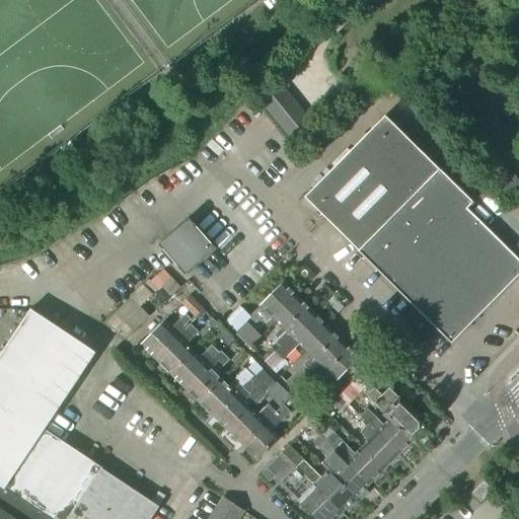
[(461,0),(443,0),(438,4),(446,14),(462,1),(461,0)]
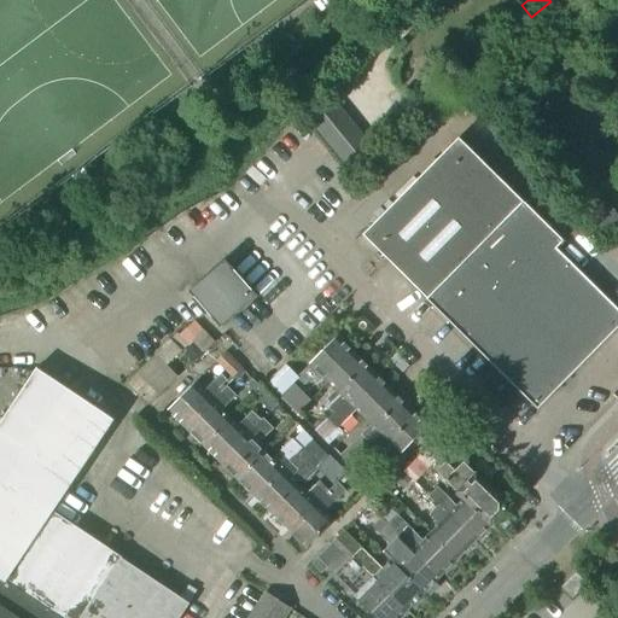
[(354,174),(377,155),(334,100),(310,120),(354,174)]
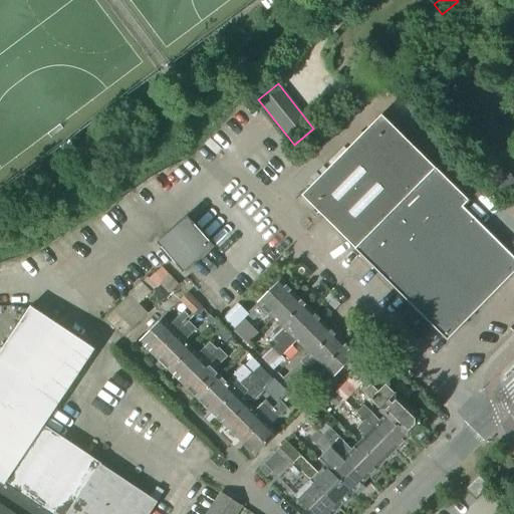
[(513,272),(513,259),(462,209),(469,202),(382,115),(302,196),(356,249),(359,246),(362,250),(362,255),(368,261),(373,261),(377,264),(374,267),(448,339),(513,272)]
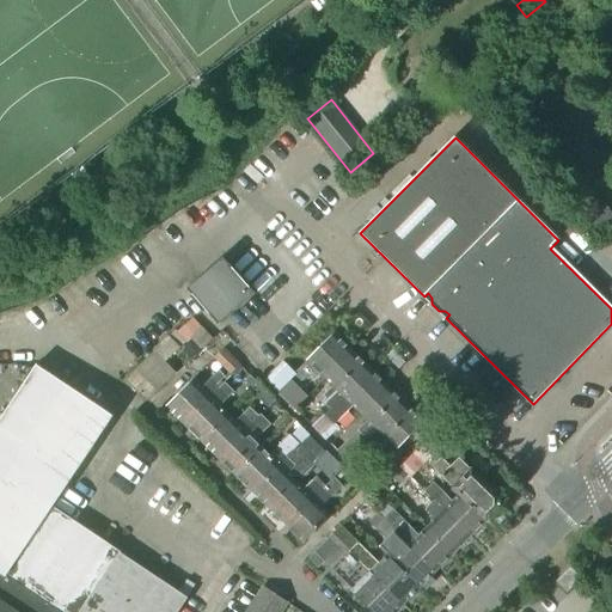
[(219,326),(256,294),(224,258),(188,289),(219,326)]
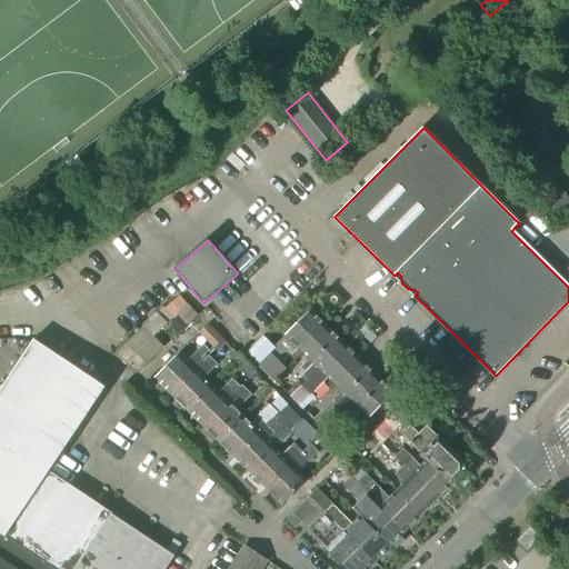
[(156,317),(115,356),(129,371),(140,371),(155,358),(163,349),(153,339),(179,315),(189,326),(198,317),(193,311),(180,297),(165,312),(163,311),(157,317),(156,317)]
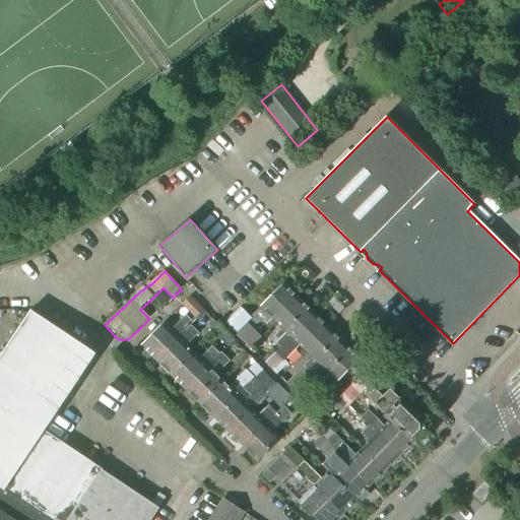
[(261,308),(251,319),(257,325),(260,322),(262,323),(263,324),(270,316),(279,324),(302,301),(284,284),(265,304),(262,307),(261,308)]
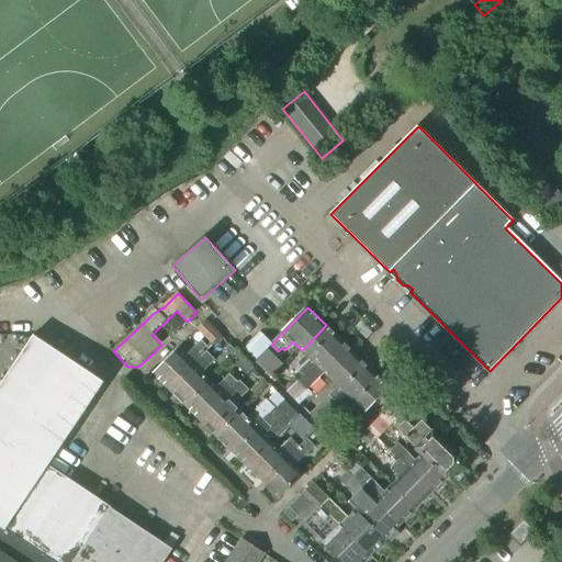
[(199,330),(213,345),(221,336),(206,322),(199,330)]
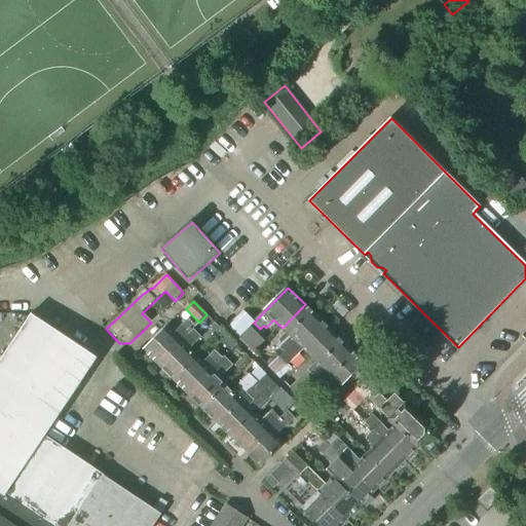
[(284,352),(268,367),(271,370),(298,343),(322,321),(305,304),(283,328),(287,332),(277,341),(280,343),(277,346),(284,352)]
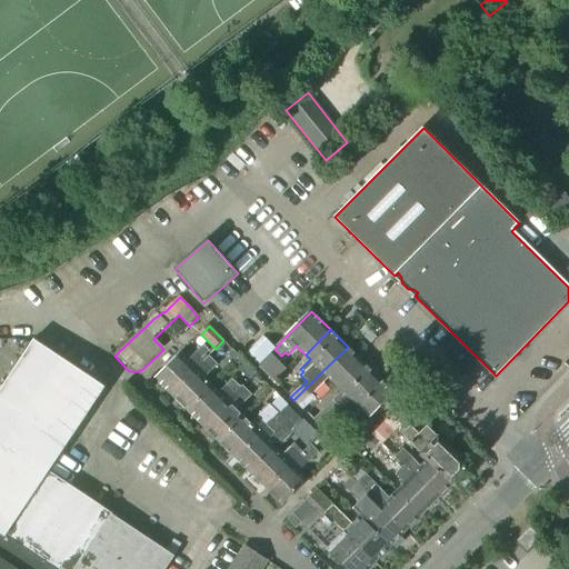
[(168,568),(176,557),(49,473),(106,388),(36,341),(0,393),(0,568),(168,568)]
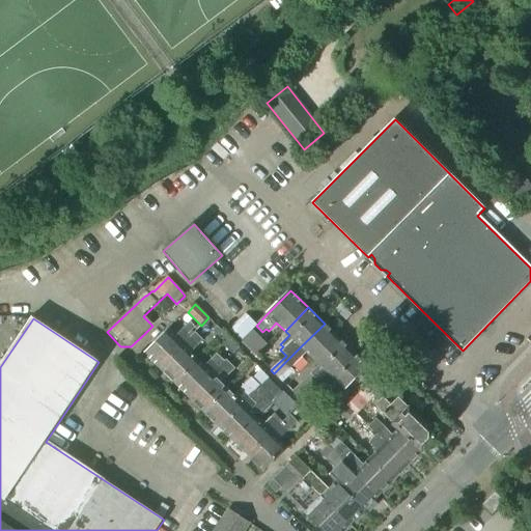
[(168,331),(145,354),(161,369),(194,334),(191,332),(195,328),(190,323),(175,338),(168,331)]
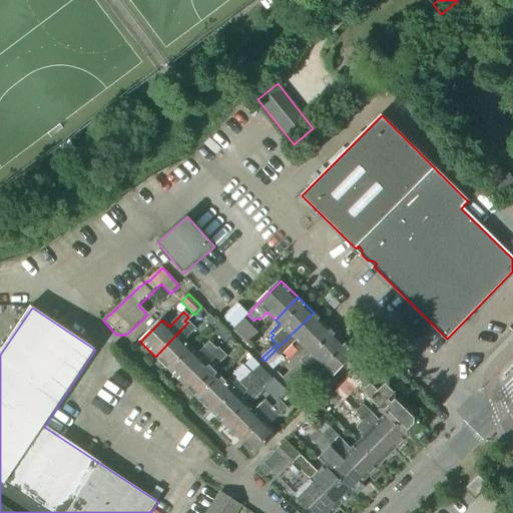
[(291,335),(265,361),(273,370),(284,359),(281,356),(297,341),(305,349),(328,327),(314,313),(291,335)]
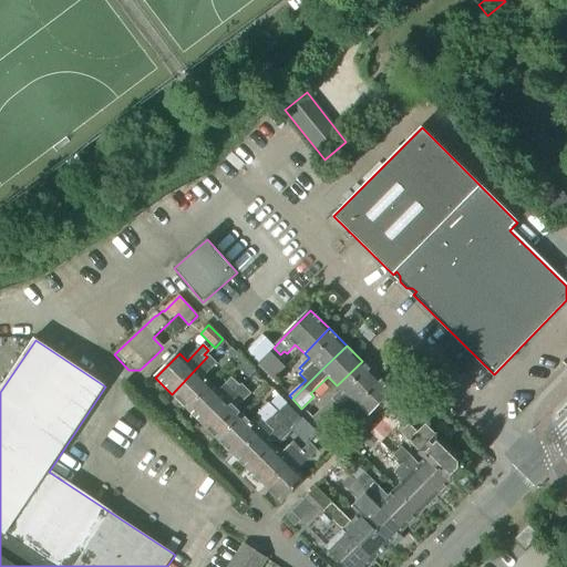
[(240,357),(233,349),(226,356),(234,363),(240,357)]
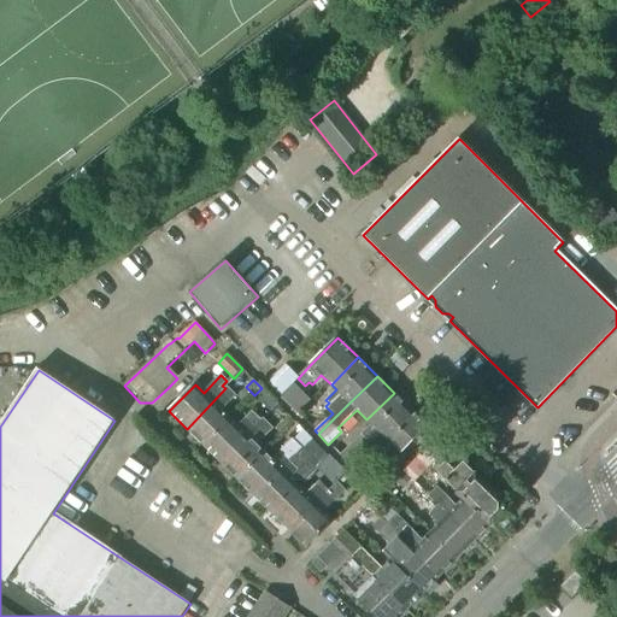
[(292,385),(280,397),(298,413),(310,401),(292,385)]
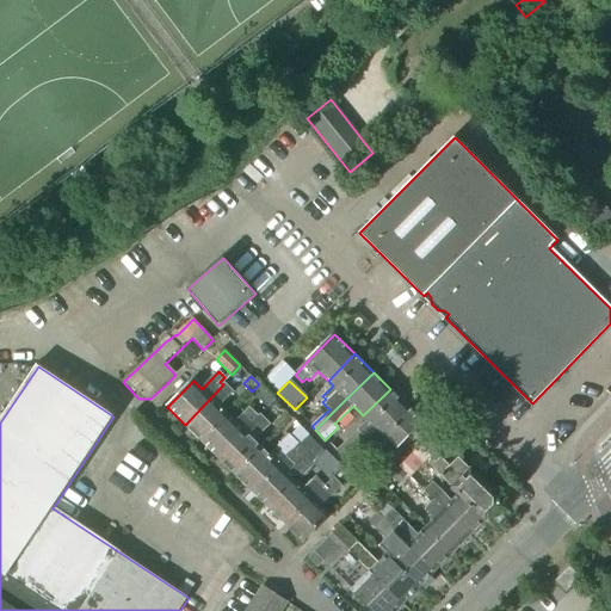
[(223,384),(185,425),(196,436),(202,442),(228,415),(220,407),(234,393),(226,384),(224,383),(223,384)]
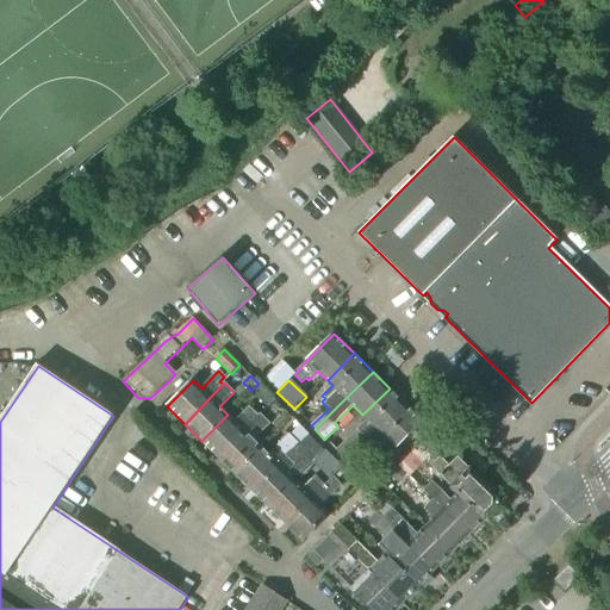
[(367,419),(336,450),(348,461),(354,455),(365,444),(366,446),(380,431),(406,405),(390,388),(362,415),(366,418),(367,419)]
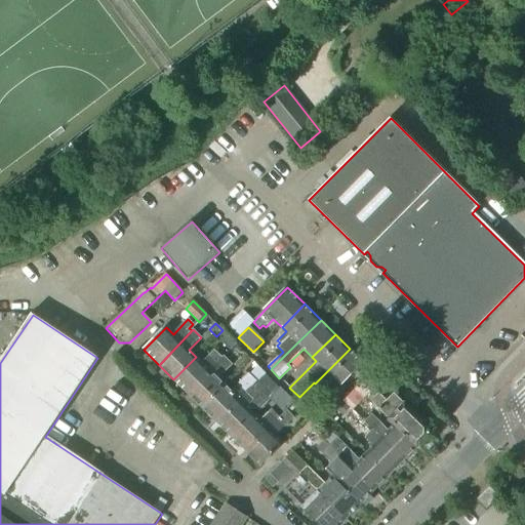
[(327,371),(315,384),(320,389),(323,386),(326,388),(334,379),(341,387),(364,363),(350,349),(327,371)]
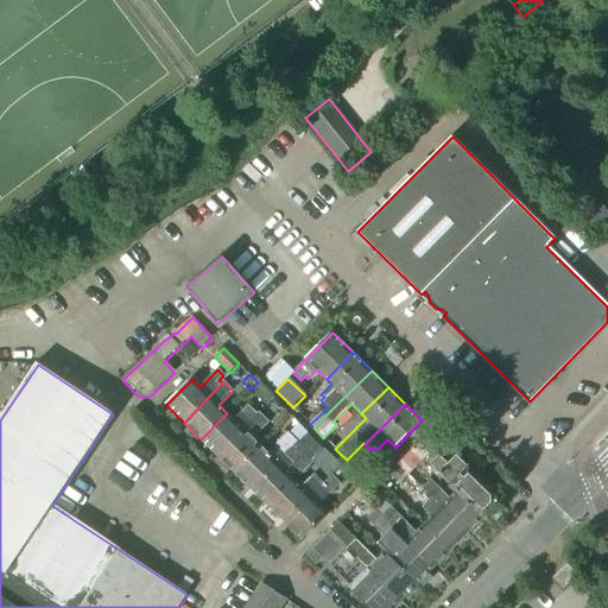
[(227,413),(201,439),(216,455),(219,456),(258,415),(248,406),(234,420),(228,415),(227,413)]
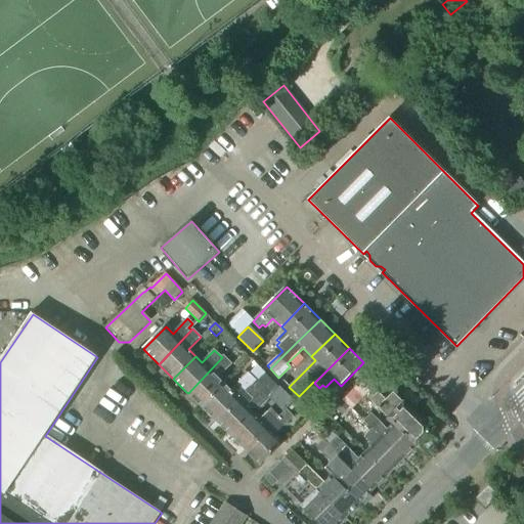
[(222,357),(188,393),(203,407),(225,385),(218,379),(232,364),(225,357),(223,355),(222,357)]
